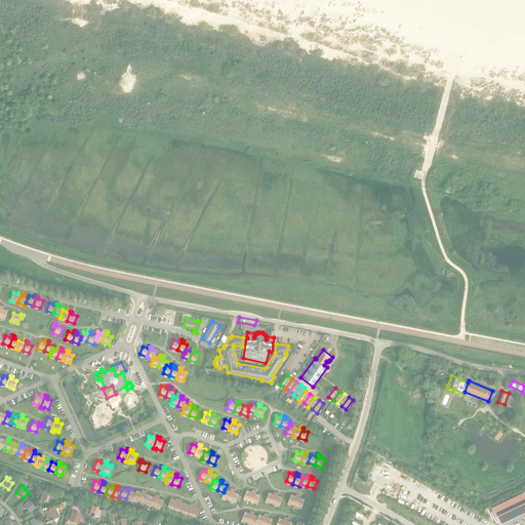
[(135,493),(130,491),(131,489),(130,488),(126,498),(132,501),(133,499),(133,498),(135,493)]
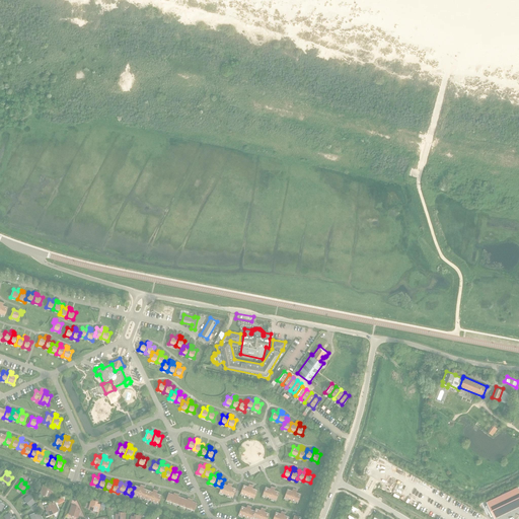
[(226,494),(230,484),(228,483),(227,486),(222,484),(221,487),(219,492),(226,494)]
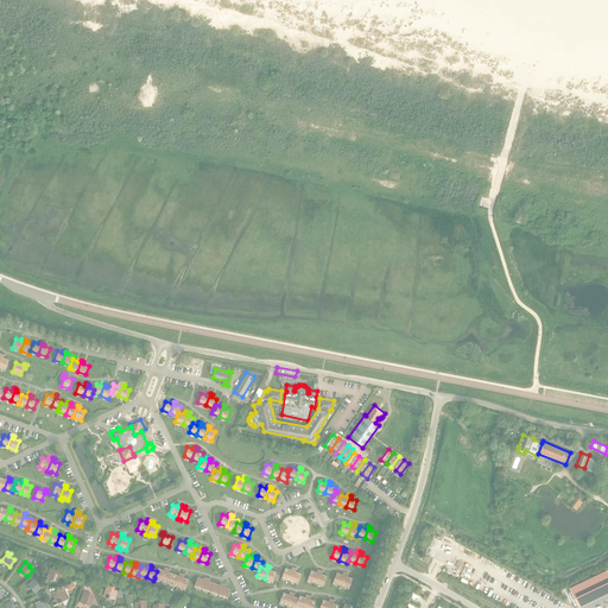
[(270,567),(265,578),(273,582),(276,572),(271,570),(271,568),(270,567)]
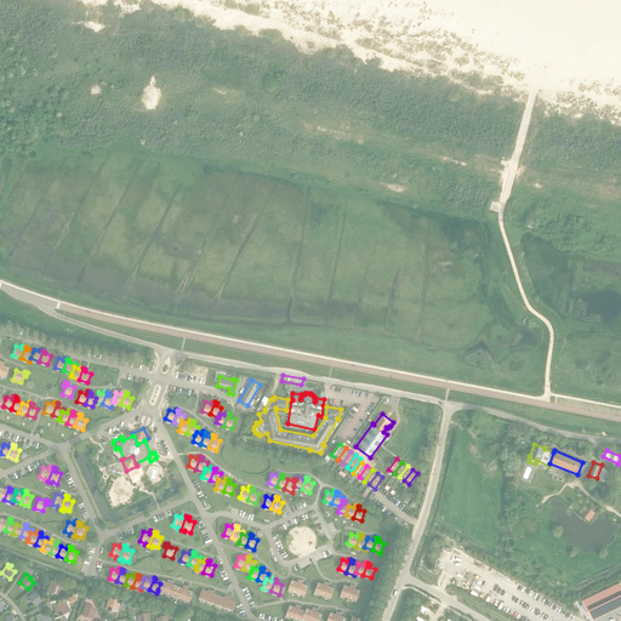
[(47,590),(58,593),(61,586),(55,584),(55,581),(51,580),(47,590)]
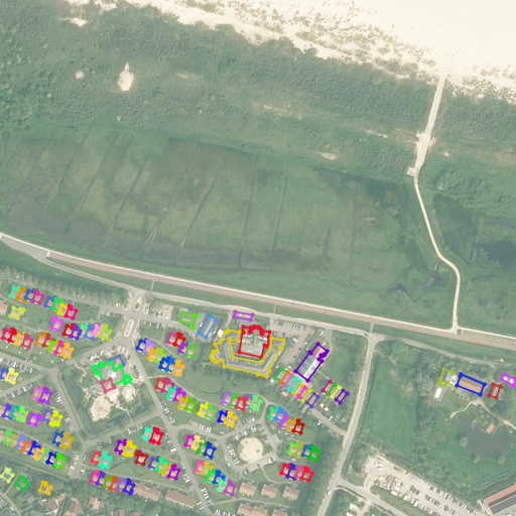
[(138,493),(141,483),(139,482),(139,484),(134,483),(133,485),(131,490),(131,491),(138,493)]
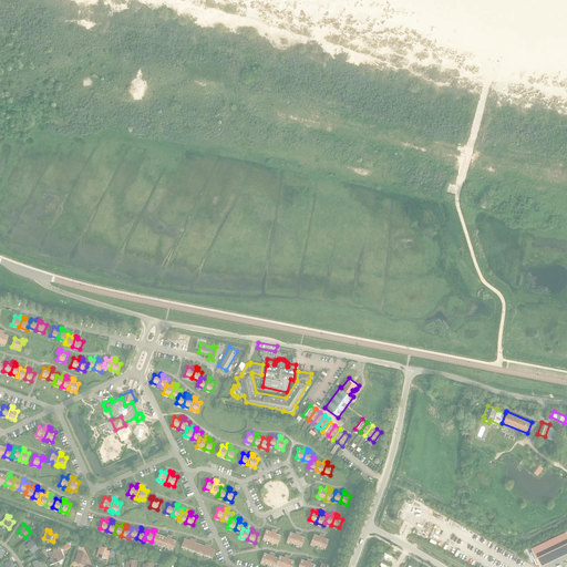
[(270,540),(275,529),(272,529),(271,532),(266,529),(263,538),(270,540)]
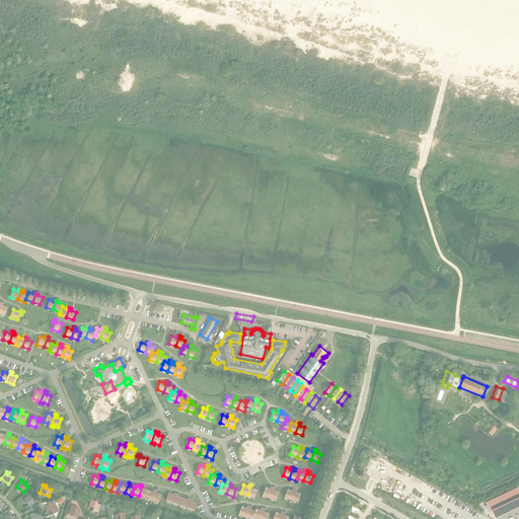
[(251,485),(247,495),(253,498),(256,490),(251,488),(252,486),(251,485)]
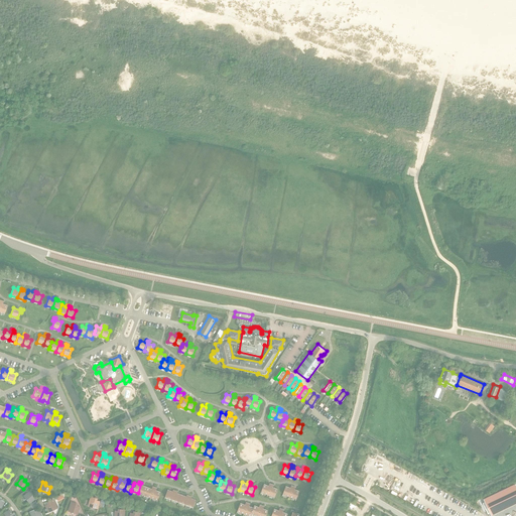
[(144,495),(147,487),(142,486),(143,483),(141,483),(138,493),(144,495)]
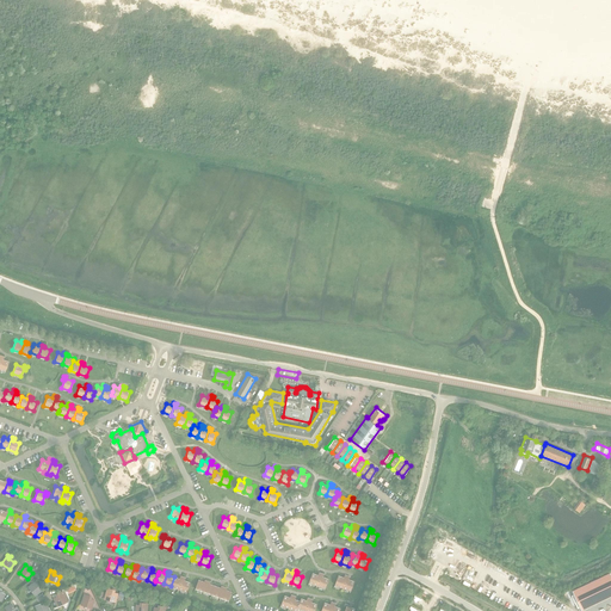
[(581,610),(610,596),(610,574),(610,572),(572,591),(581,610)]
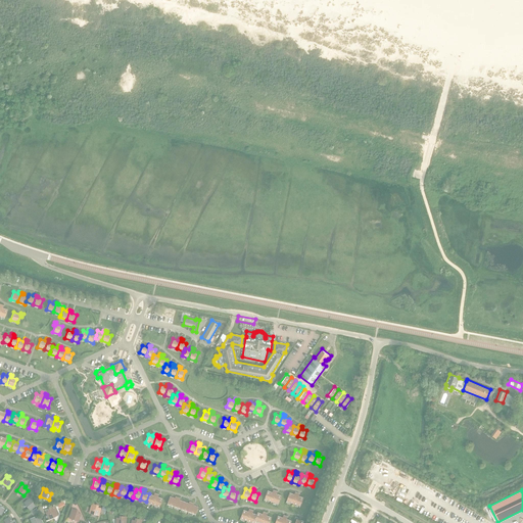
[(271,501),(275,490),(273,490),(272,492),(268,490),(265,498),(271,501)]
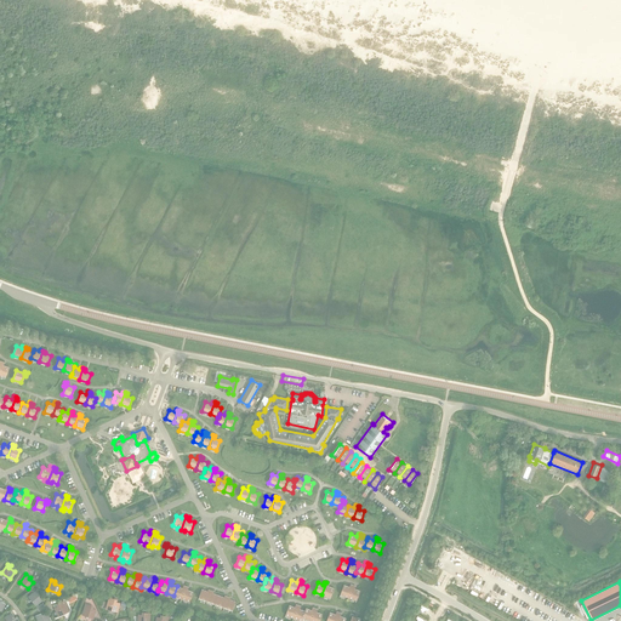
[(326,582),(322,594),(330,598),(334,588),(328,586),(329,584),(326,582)]
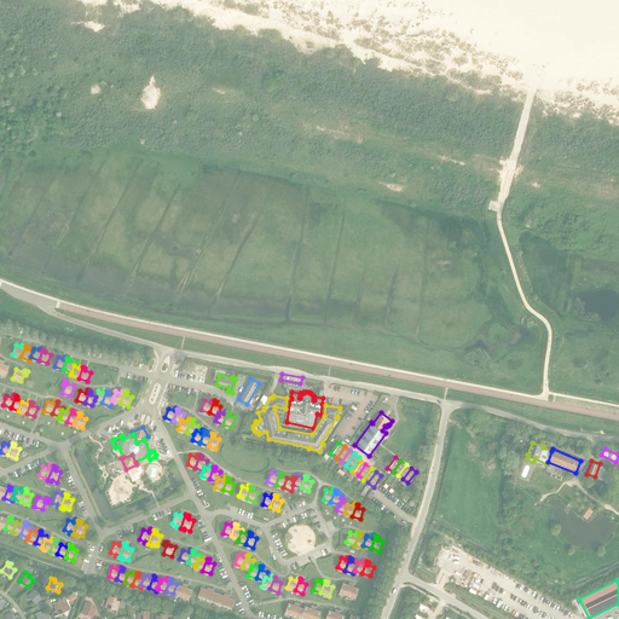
[(347,595),(352,583),(350,583),(348,585),(342,583),(339,593),(347,595)]
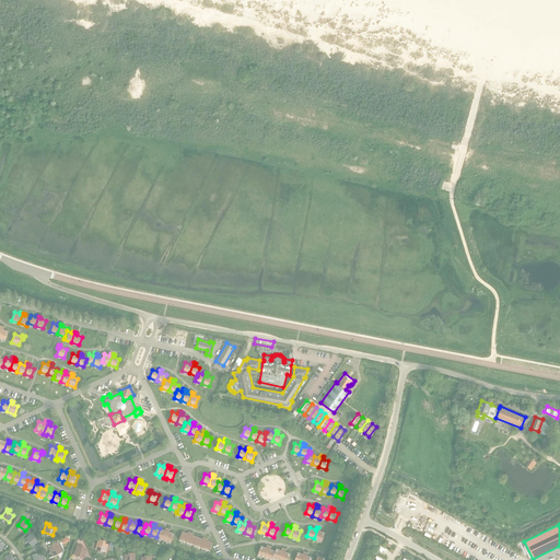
[(318,527),(314,538),(322,541),(325,533),(319,531),(321,528),(318,527)]
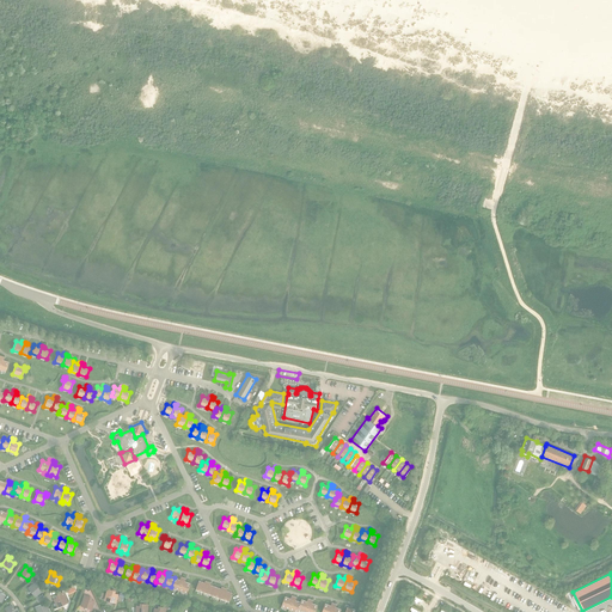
[(178,589),(183,577),(181,577),(179,580),(175,577),(171,587),(178,589)]
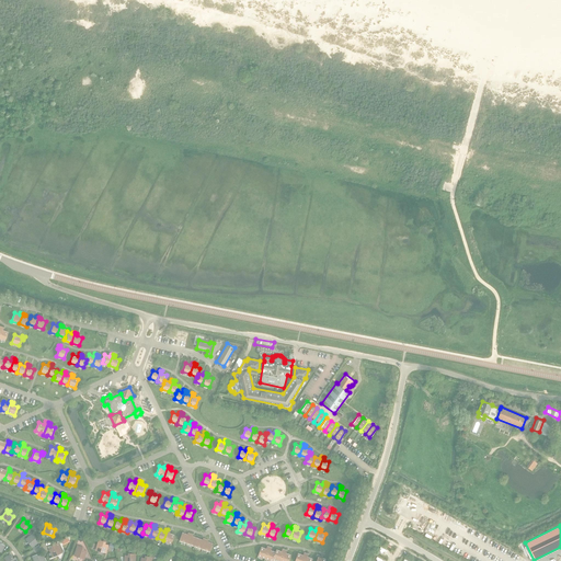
[(168,529),(163,540),(171,544),(174,535),(169,533),(170,530),(168,529)]
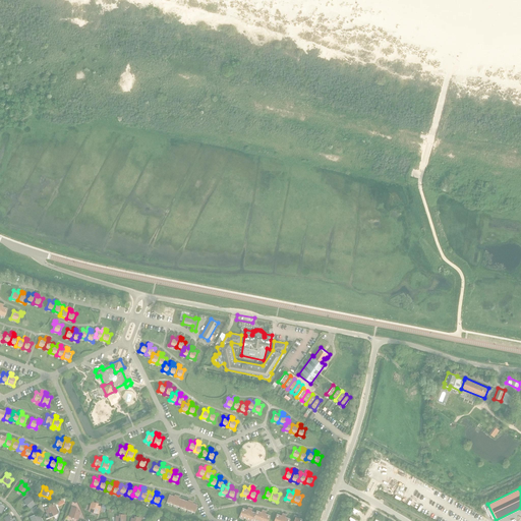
[(23,501),(30,508),(35,504),(32,500),(33,499),(30,495),(23,501)]
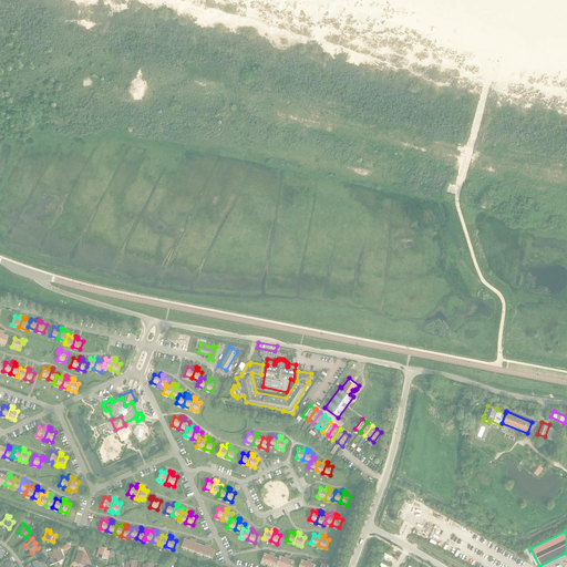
[(188,549),(193,539),(189,538),(189,540),(184,538),(181,547),(188,549)]
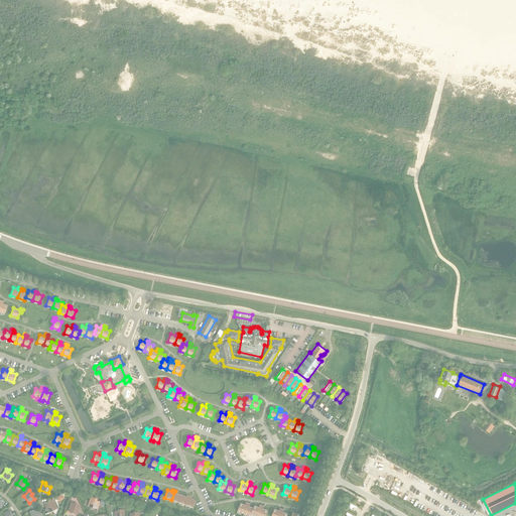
[(178,503),(181,495),(176,493),(177,492),(175,491),(171,500),(178,503)]
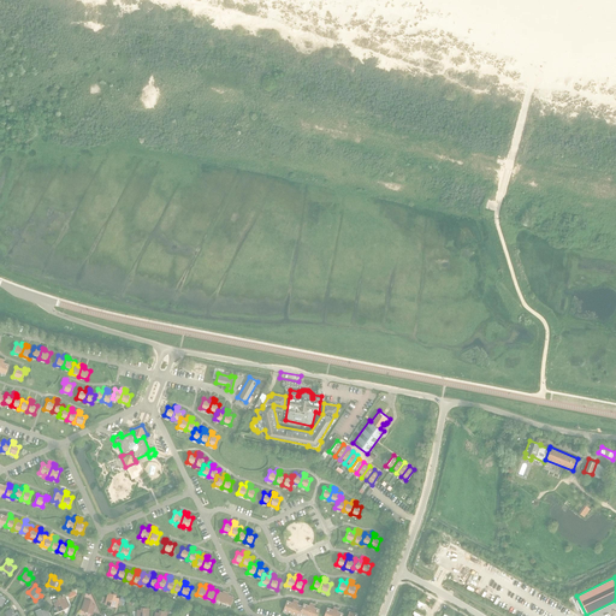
[(221,603),(225,592),(223,591),(223,593),(217,591),(213,600),(221,603)]
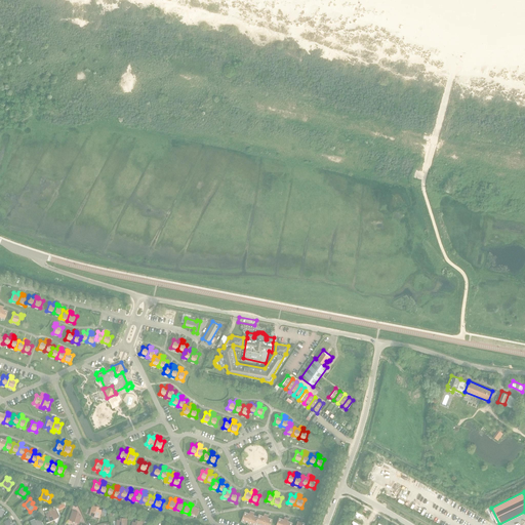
[(192,505),(189,514),(196,517),(199,509),(194,507),(195,506),(192,505)]
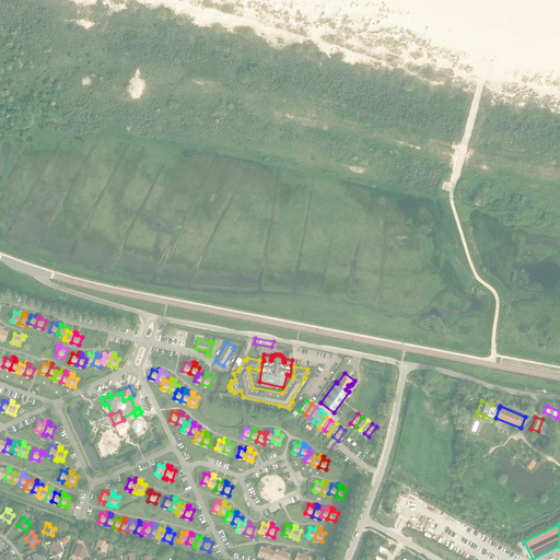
[(96,549),(105,551),(107,544),(101,543),(102,540),(98,539),(96,549)]
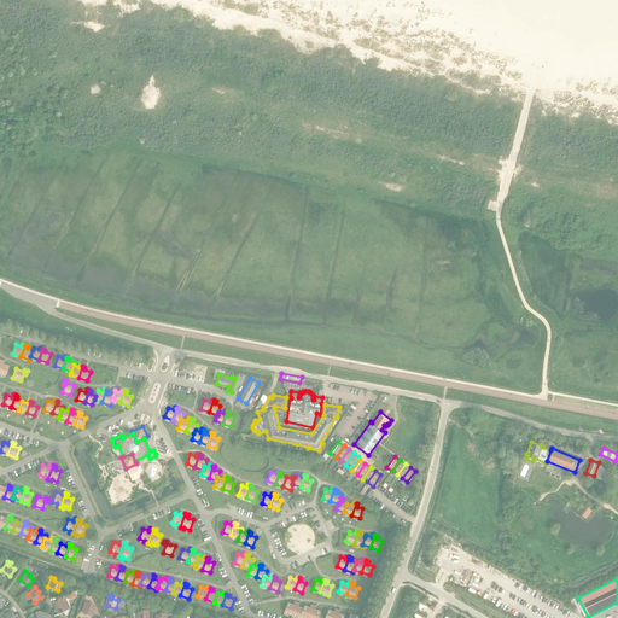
[(54,605),(58,613),(68,608),(63,598),(59,600),(60,602),(54,605)]
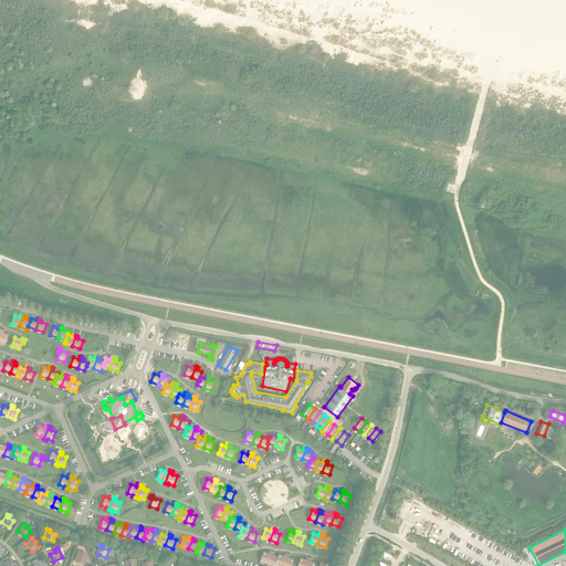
[(75,561),(84,563),(87,556),(83,554),(83,552),(79,551),(75,561)]
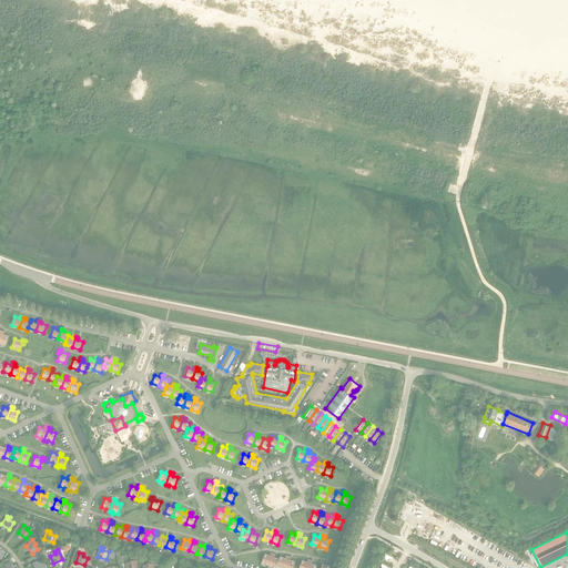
[(269,565),(273,554),(271,553),(270,556),(264,554),(261,563),(269,565)]
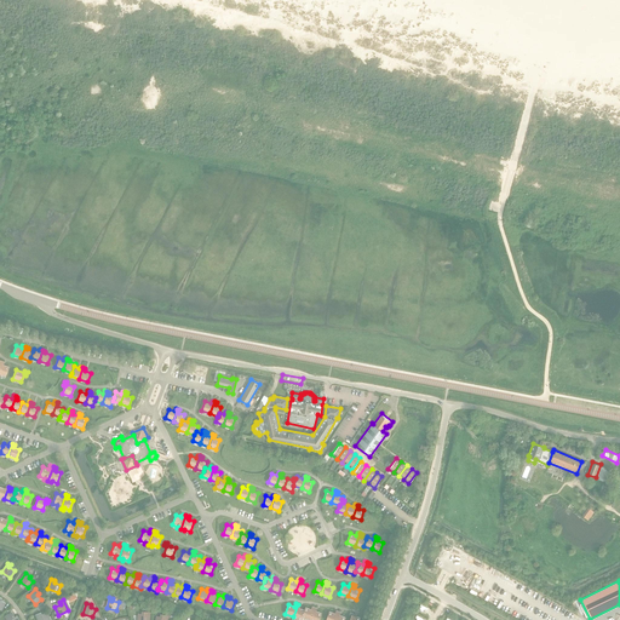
[(304,610),(299,608),(299,606),(298,604),(293,616),(302,619),(302,616),(304,610)]
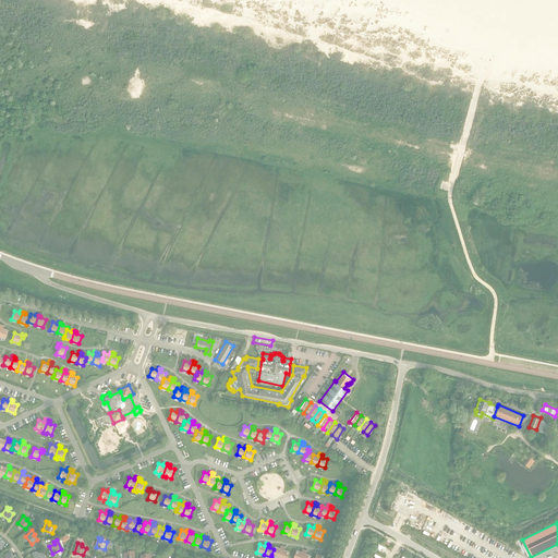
[(279,557),(282,547),(281,546),(280,548),(275,546),(274,549),(271,555),(279,557)]
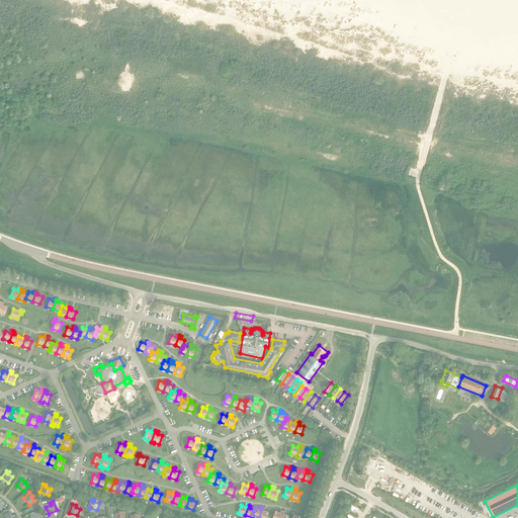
[(262,508),(259,517),(266,517),(268,512),(263,511),(264,508),(262,508)]
